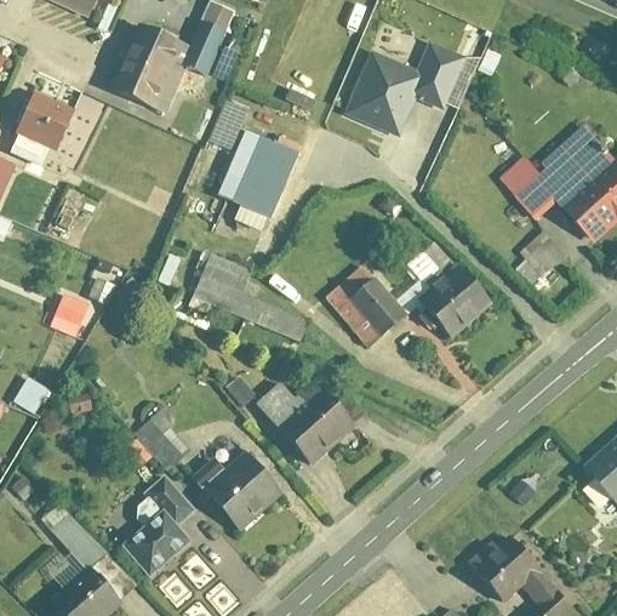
[(43,0),(87,20),(95,0),(43,0)]
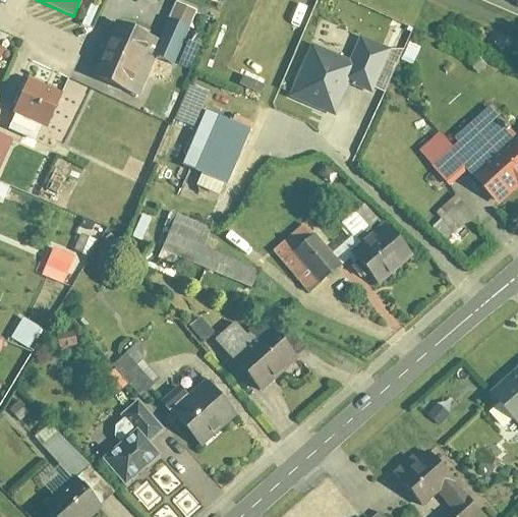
[(156,55),(176,64),(194,25),(174,16),(156,55)]
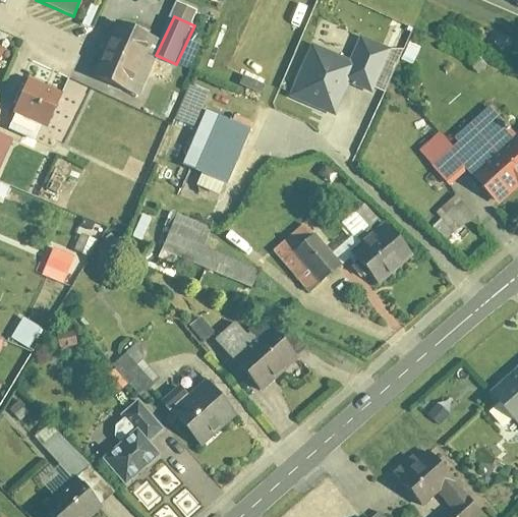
[(116,20),(97,61),(140,81),(160,42),(116,20)]
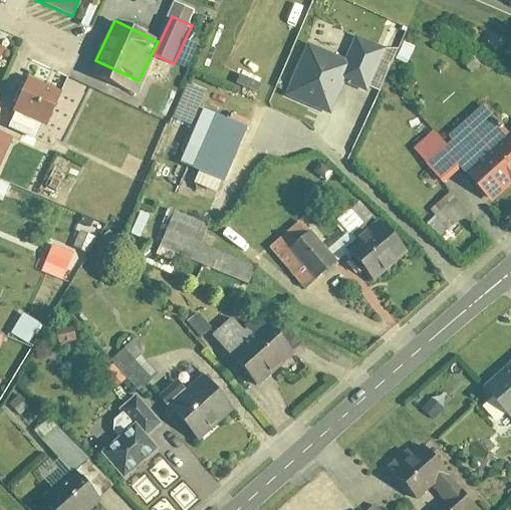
[(346,74),(368,83),(385,46),(360,36),(350,60),(351,61),(346,74)]
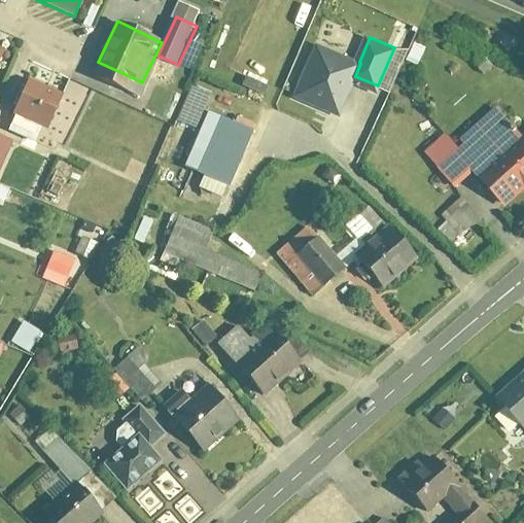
[(321,45),(302,92),(341,109),(355,76),(360,63),(359,62),(321,45)]
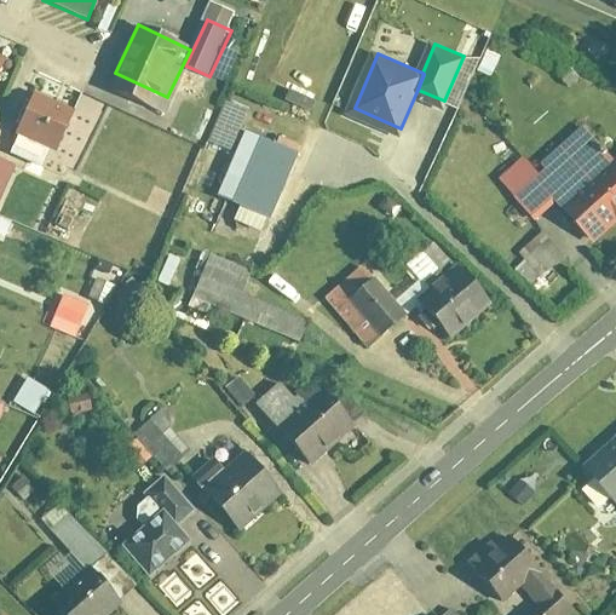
[(23,91),(9,130),(55,148),(70,109),(23,91)]
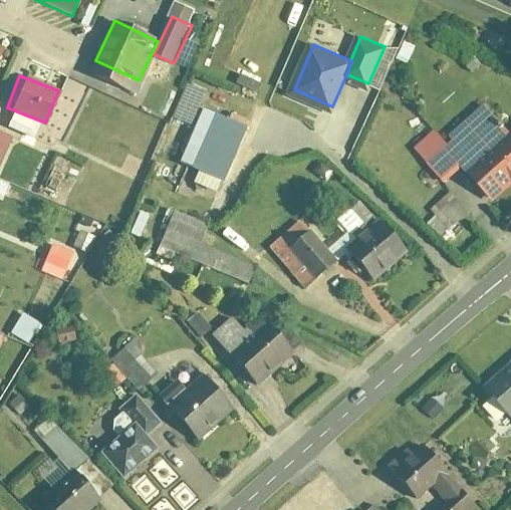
[(483,103),(424,163),(449,189),(463,175),(492,204),(510,184),(510,118),(505,124),(483,103)]
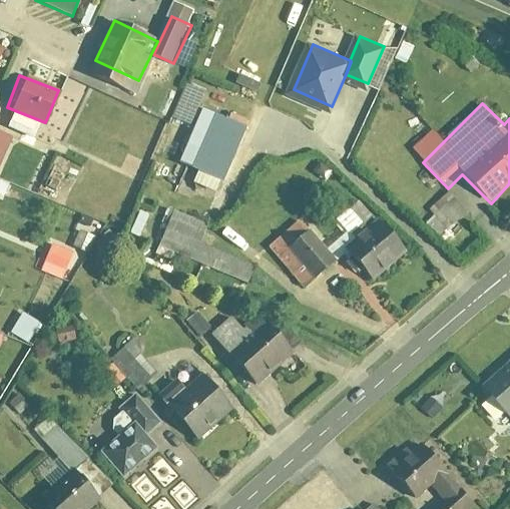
[(202,105),(179,159),(224,178),(248,124),(202,105)]
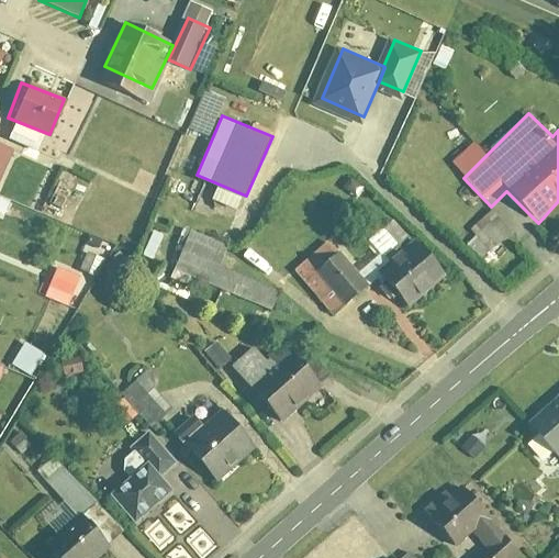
[(0,142),(0,183),(2,185),(18,151),(0,142)]
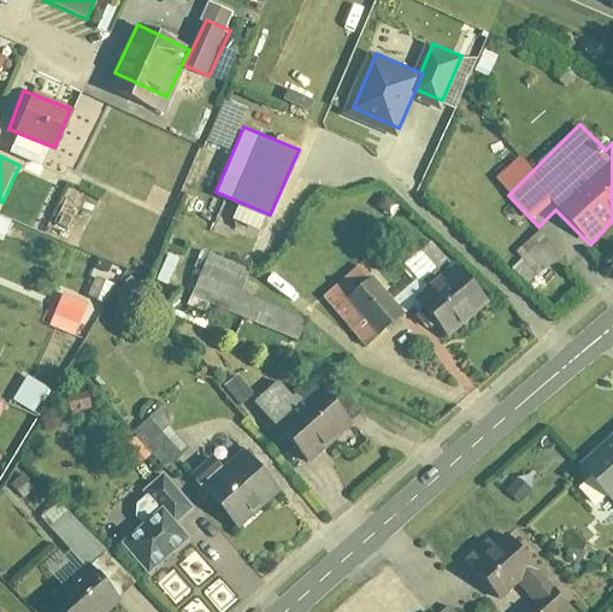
[(541,227),(522,249),(543,269),(564,246),(541,227)]
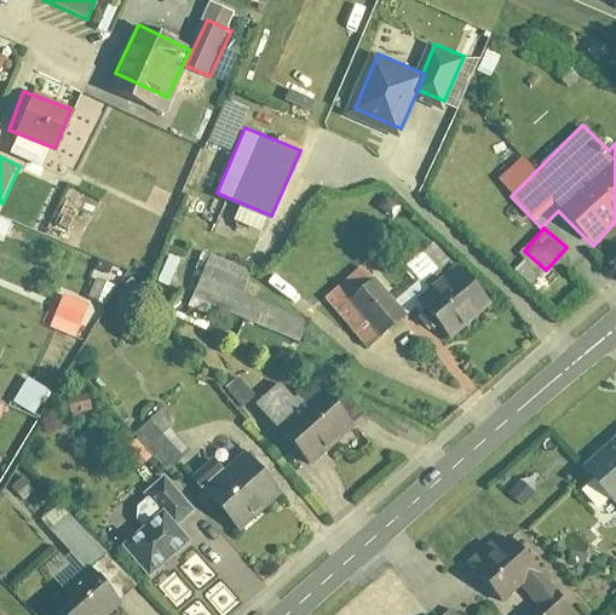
[(443,321),(455,334),(494,300),(461,263),(459,264),(437,239),(412,262),(429,281),(426,282),(432,288),(416,300),(438,325),(443,321)]
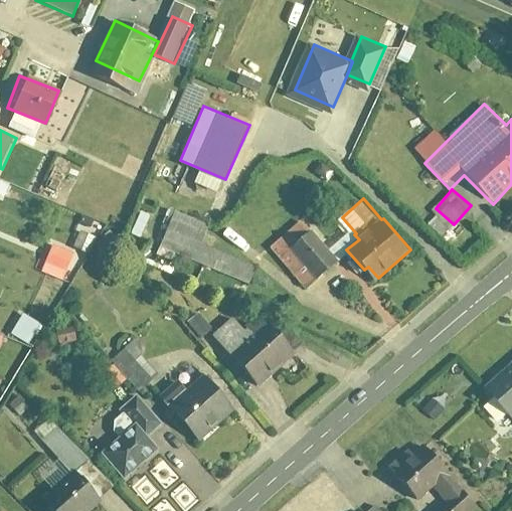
[(173,210),(158,248),(251,285),(262,258),(205,236),(210,224),(173,210)]
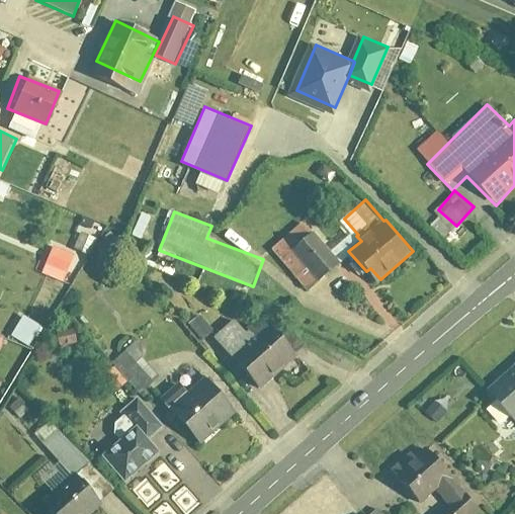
[(307,221),(276,246),(311,285),(341,260),(307,221)]
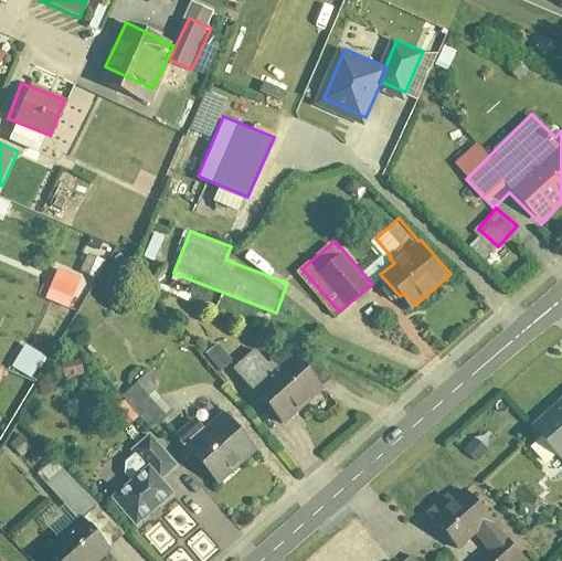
[(254,348),(225,372),(244,393),(273,369),(254,348)]
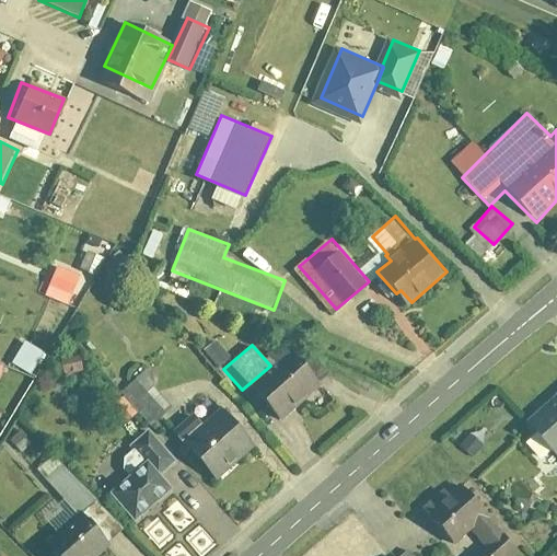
[(253,394),(285,425),(324,382),(292,352),(253,394)]
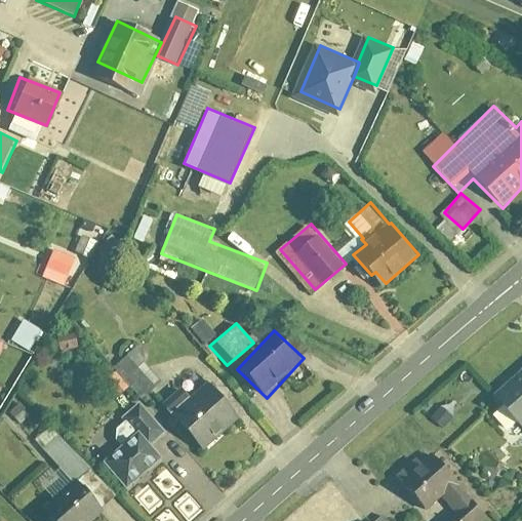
[(142,346),(115,368),(141,398),(167,375),(142,346)]
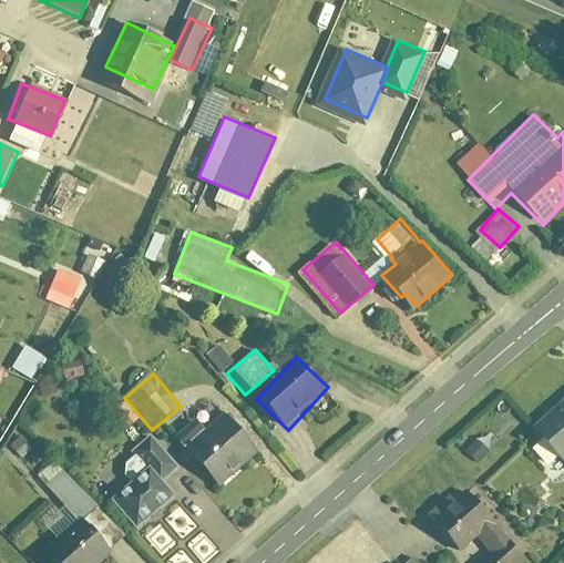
[(563,407),(539,428),(563,457),(563,407)]
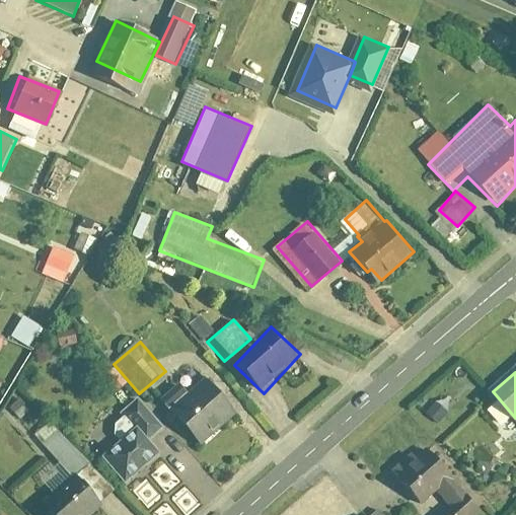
[(206,380),(165,421),(197,451),(236,411),(206,380)]
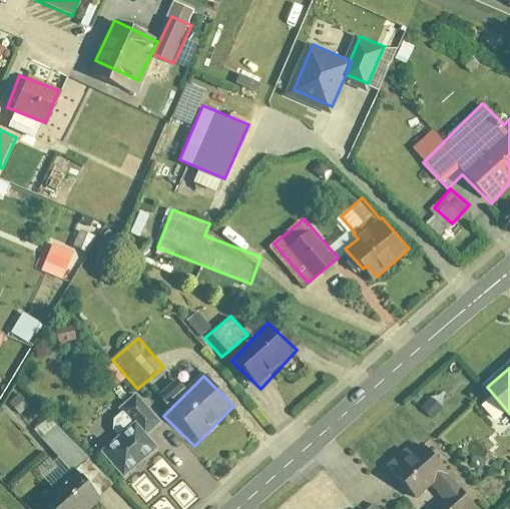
[(109,446),(134,474),(169,444),(145,416),(109,446)]
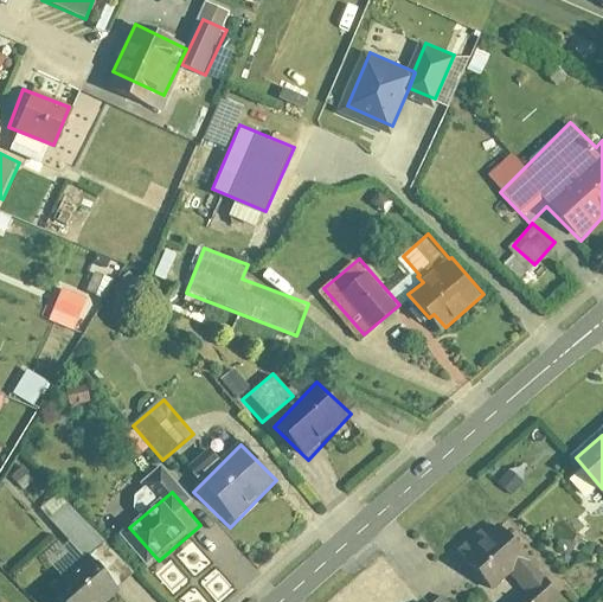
[(560,601),(573,591),(511,519),(473,554),(515,601),(560,601)]
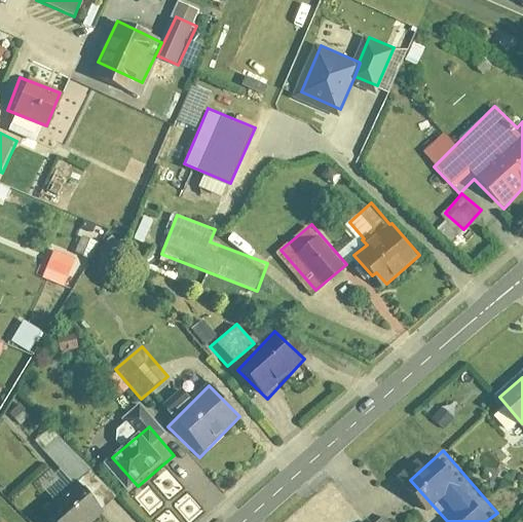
[(50,508),(64,521),(96,521),(112,507),(83,477),(50,508)]
